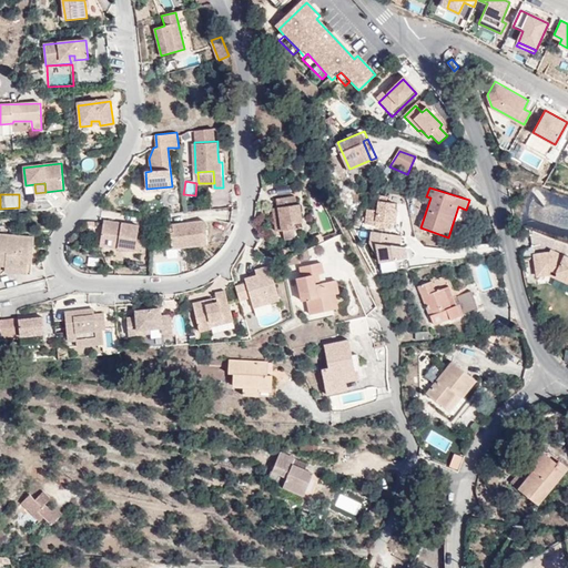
[(279,208),(281,217),(274,219),(276,232),(283,231),(294,229),(295,229),(294,222),(303,221),(300,204),(297,205),(296,195),(277,199),(279,208)]
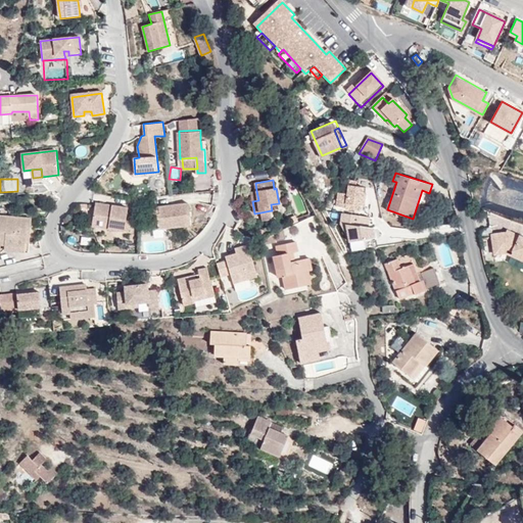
[(347,194),(338,193),(336,206),(345,207),(345,208),(360,210),(361,205),(364,206),(366,193),(363,192),(363,187),(355,186),(357,182),(349,181),(347,194)]
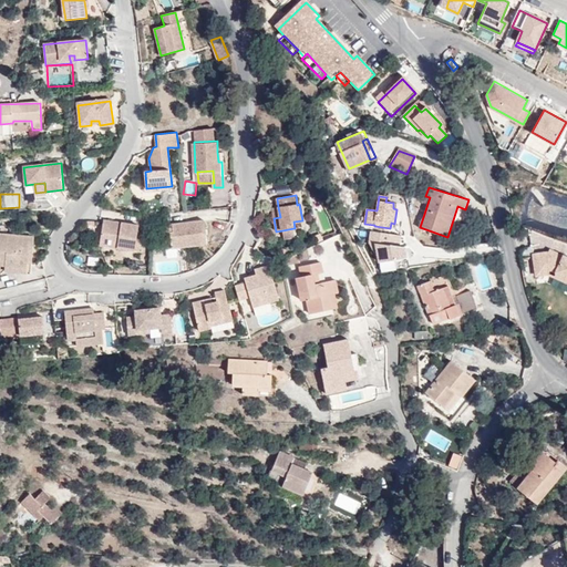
[(32,200),(33,209),(49,208),(55,205),(48,198),(32,200)]
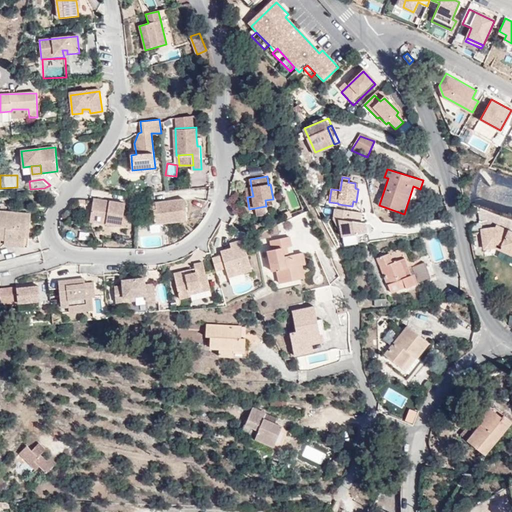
[(93,200),(91,218),(106,220),(105,224),(122,226),(125,204),(93,200)]
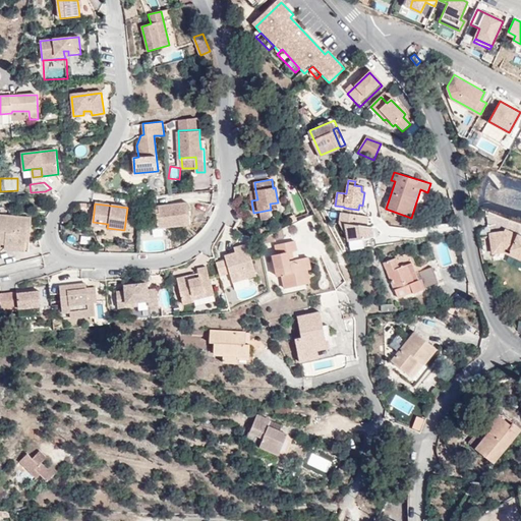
[(159,215),(157,216),(159,229),(190,226),(188,204),(173,206),(173,210),(169,210),(169,206),(158,208),(159,215)]
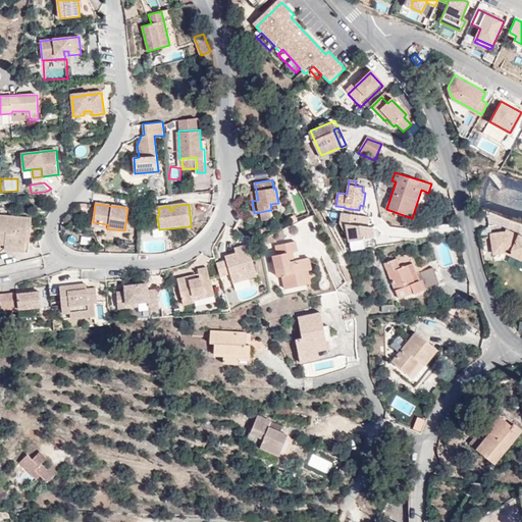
[(260,212),(261,220),(271,218),(270,210),(260,212)]
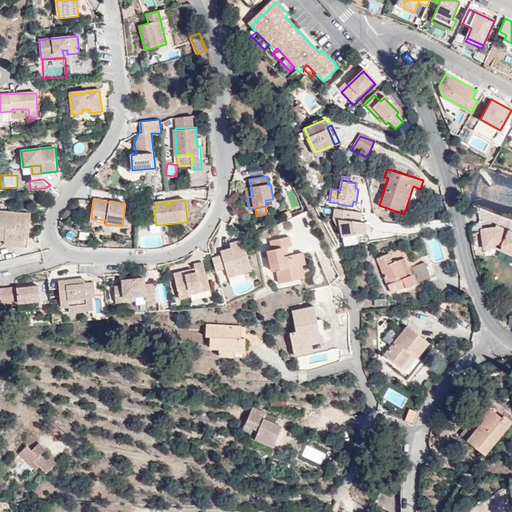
[(362,212),(335,209),(333,219),(342,236),(344,244),(358,243),(357,233),(364,232),(365,223),(361,222),(362,212)]
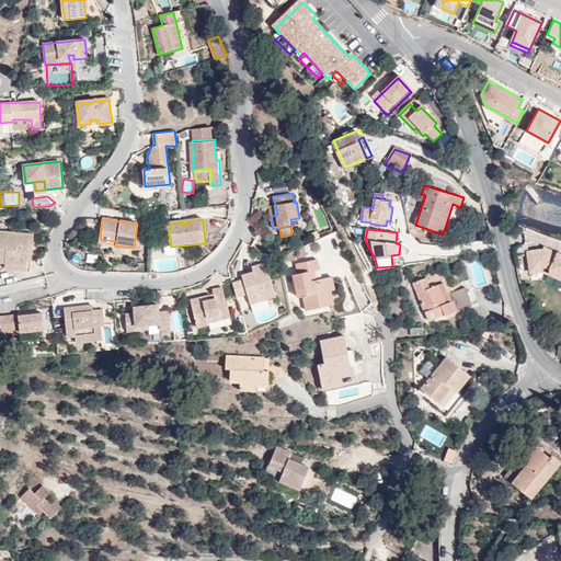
[(33,253),(35,235),(1,231),(0,240),(0,270),(3,271),(7,266),(27,268),(29,259),(29,253),(33,253)]
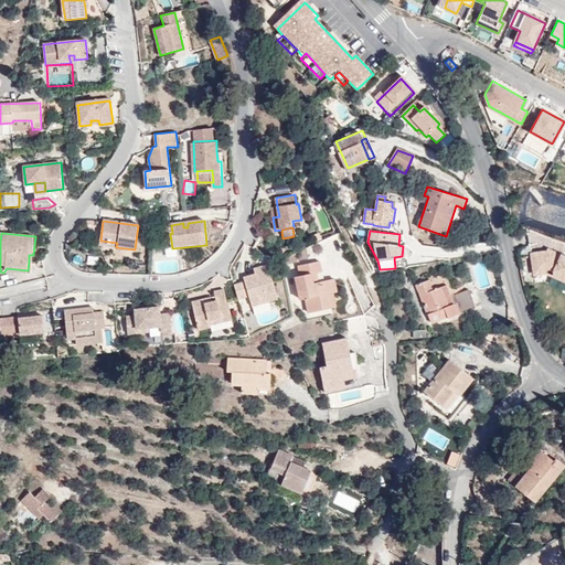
[(564,255),(546,247),(545,251),(532,253),(534,268),(547,266),(548,267),(554,269),(552,274),(564,279),(564,255)]
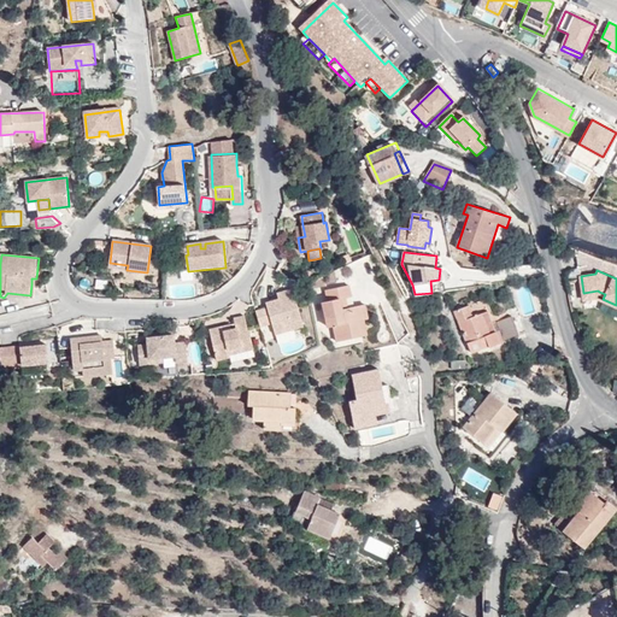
[(311,291),(329,286),(324,277),(309,283),(311,291)]
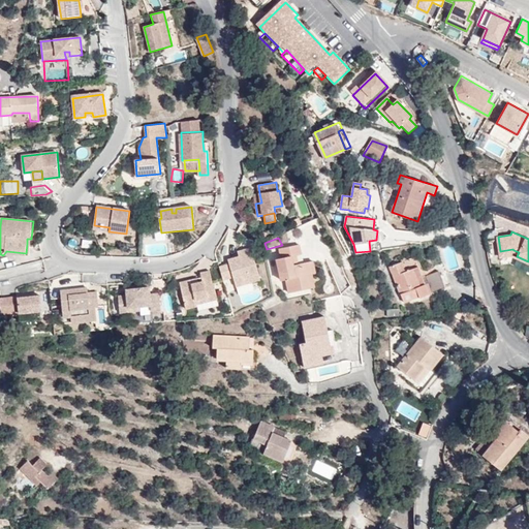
[(282,251),(283,260),(285,269),(280,270),(282,281),(288,280),(290,294),(311,290),(308,277),(313,276),(311,263),(300,266),(294,267),(293,259),(298,258),(303,256),(301,247),(282,251)]
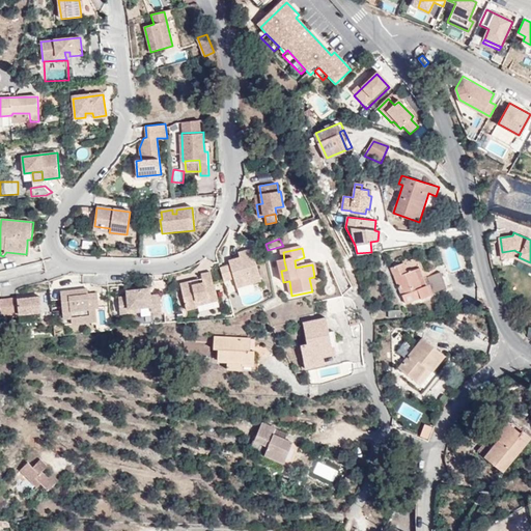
[(222,270),(225,281),(235,279),(238,288),(262,280),(253,249),(240,253),(242,258),(243,261),(231,266),(231,267),(222,270)]
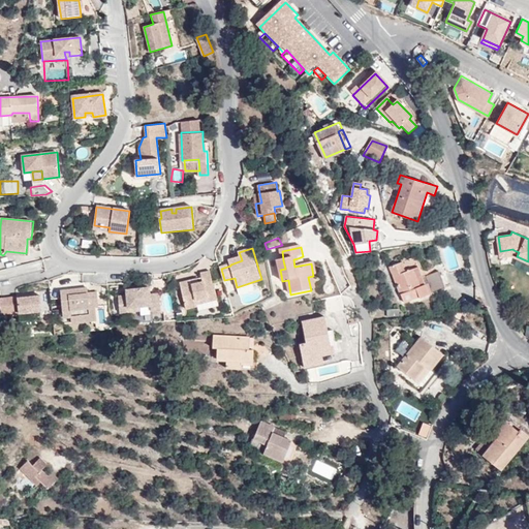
[(400,274),(404,272),(399,260),(395,262),(396,265),(400,274)]
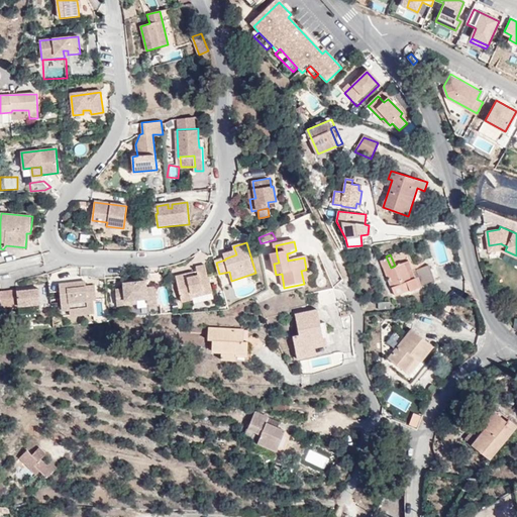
[(403,262),(395,266),(391,268),(387,259),(381,261),(396,294),(410,289),(410,291),(434,281),(428,265),(413,271),(416,277),(411,279),(403,262)]
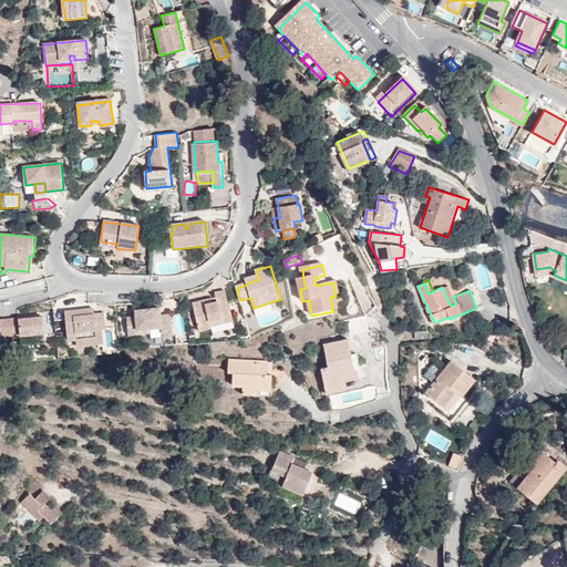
[(447,285),(442,287),(451,306),(456,303),(453,297),(447,285)]
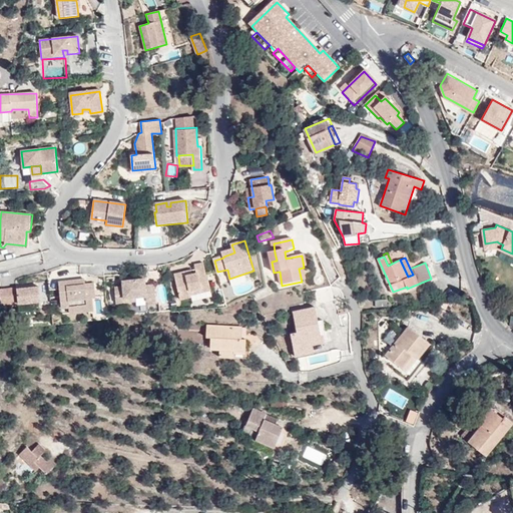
[(187,275),(186,271),(176,273),(181,299),(192,296),(192,294),(212,290),(209,275),(207,275),(204,263),(195,265),(197,273),(193,274),(187,275)]
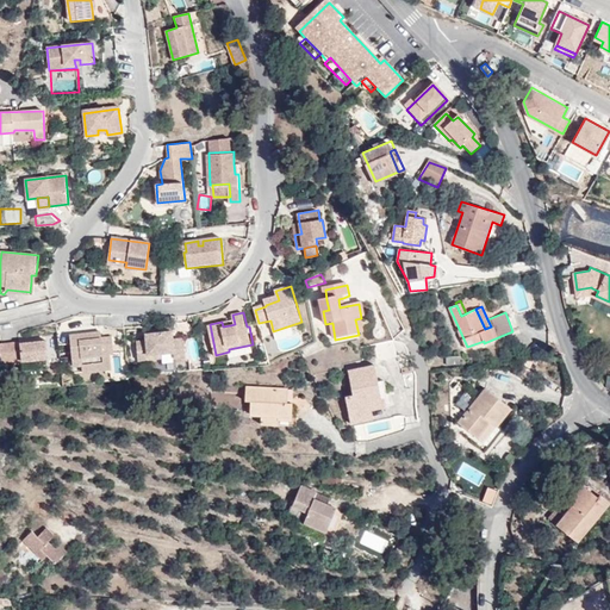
[(174,330),(148,332),(149,340),(138,341),(141,359),(150,358),(150,353),(175,350),(176,355),(176,356),(187,355),(186,337),(175,338),(174,330)]
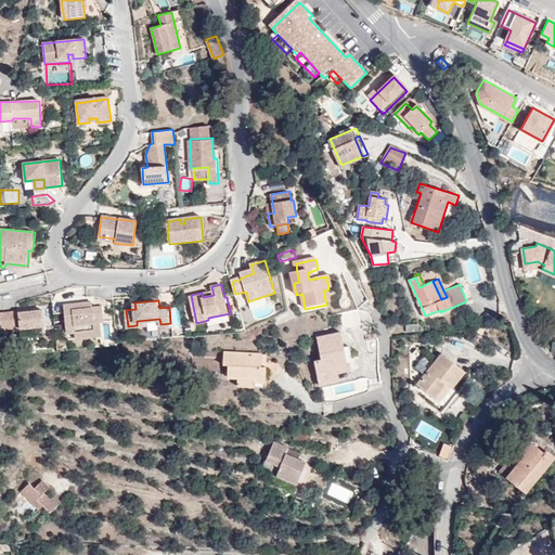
[(93,301),(65,306),(68,333),(77,332),(89,331),(90,337),(103,335),(102,321),(101,312),(104,312),(103,306),(94,307),(93,301)]
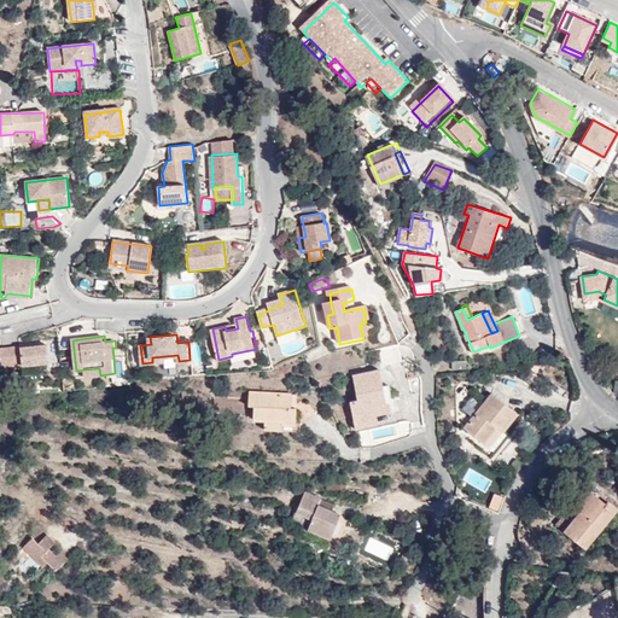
[(21,345),(12,347),(13,365),(23,363),(24,365),(50,362),(48,345),(22,348),(21,345)]
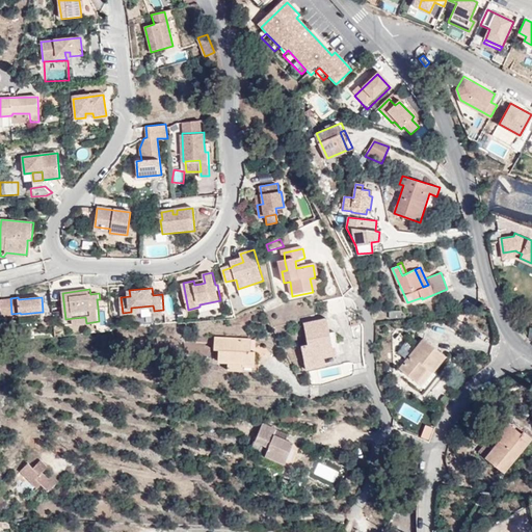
[(335,356),(328,321),(304,325),(309,346),(302,347),(307,370),(325,367),(324,357),(335,356)]
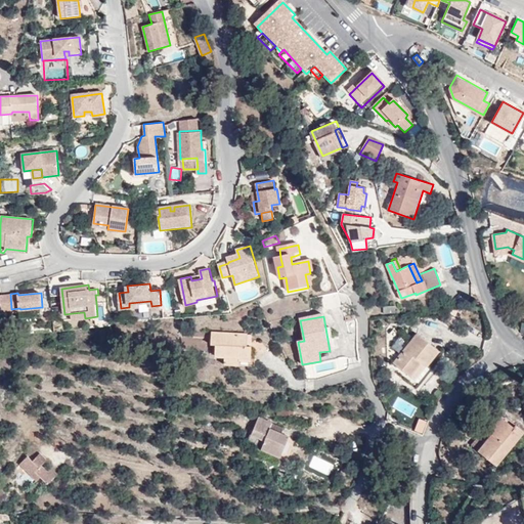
[(247,347),(248,335),(211,333),(211,345),(216,345),(215,355),(224,356),(224,364),(255,366),(255,358),(251,358),(251,347),(247,347)]
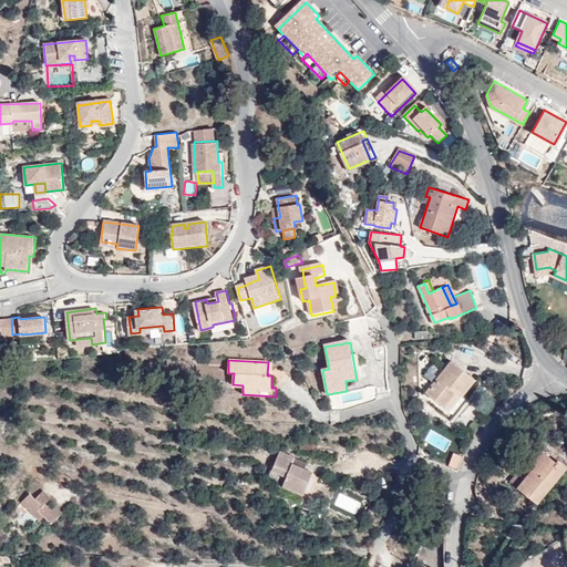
[(456,392),(461,397),(475,379),(451,360),(426,392),(444,408),(456,392)]
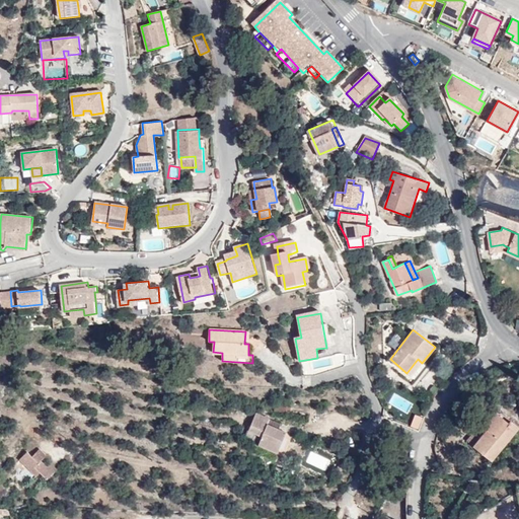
[(412,376),(422,363),(418,359),(406,373),(412,376)]
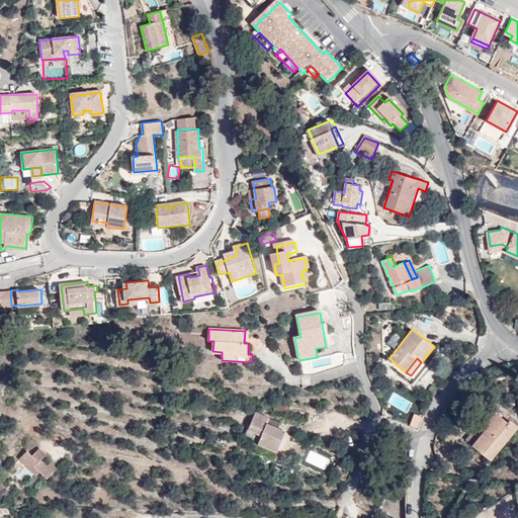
[(416,385),(428,389),(433,371),(421,367),(416,385)]
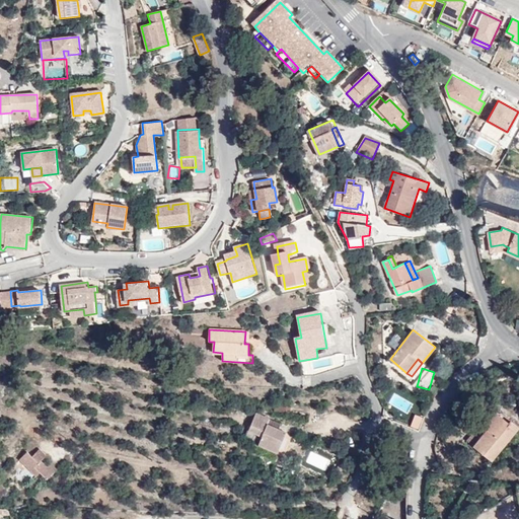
[(405,393),(391,403),(397,411),(412,400),(405,393)]
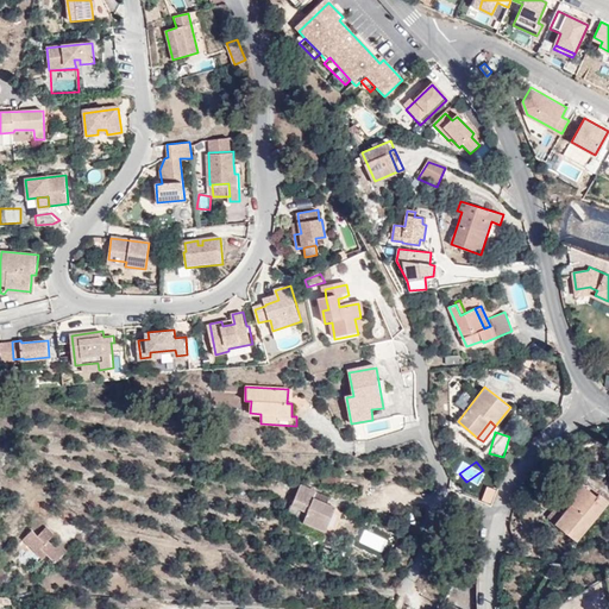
[(583,484),(569,501),(571,504),(556,522),(578,540),(608,501),(601,494),(597,496),(583,484)]
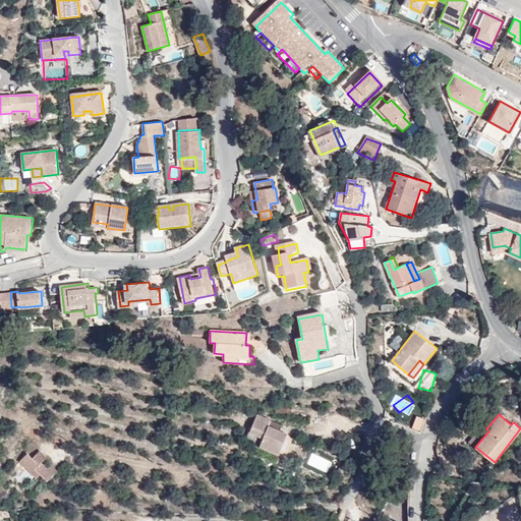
[(280,456),(288,436),(268,426),(270,421),(257,415),(247,439),(261,445),(259,447),(280,456)]
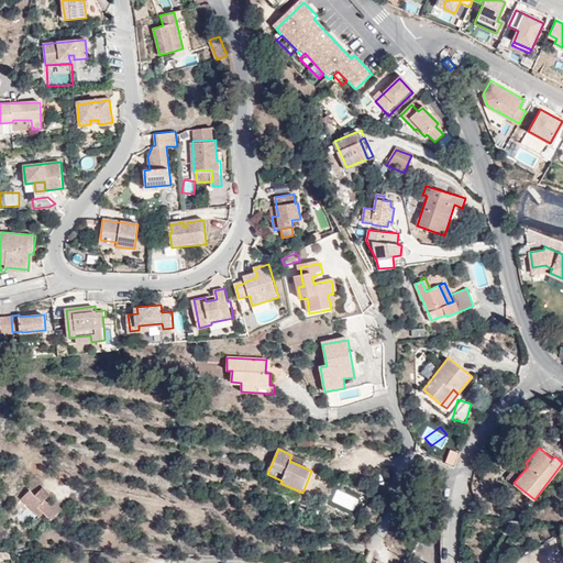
[(429,476),(426,487),(434,490),(439,479),(429,476)]
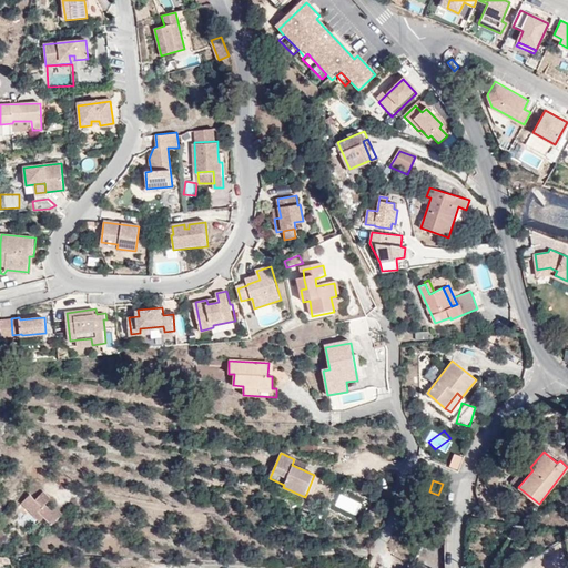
[(52,525),(59,518),(52,511),(44,505),(50,499),(43,493),(36,500),(30,495),(22,504),(41,521),(44,518),(52,525)]
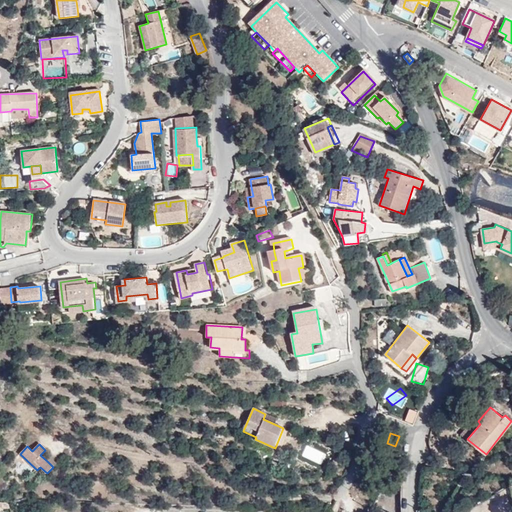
[(307,444),(301,455),(320,465),(326,454),(307,444)]
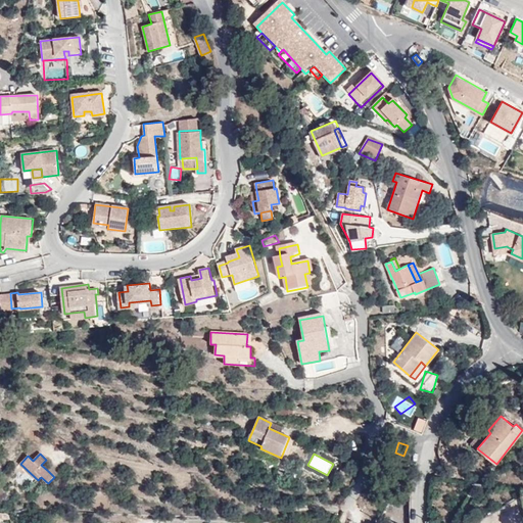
[(48,471),(54,477),(57,473),(51,467),(48,471)]
